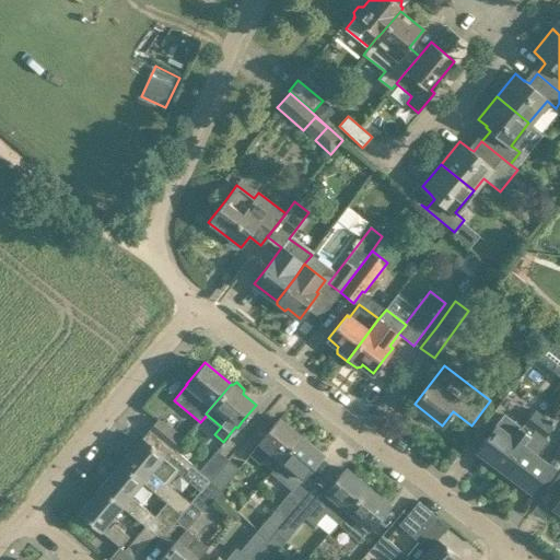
[(491,433),(478,451),(503,470),(523,444),(545,417),(535,410),(524,426),(506,412),(497,424),(491,433)]
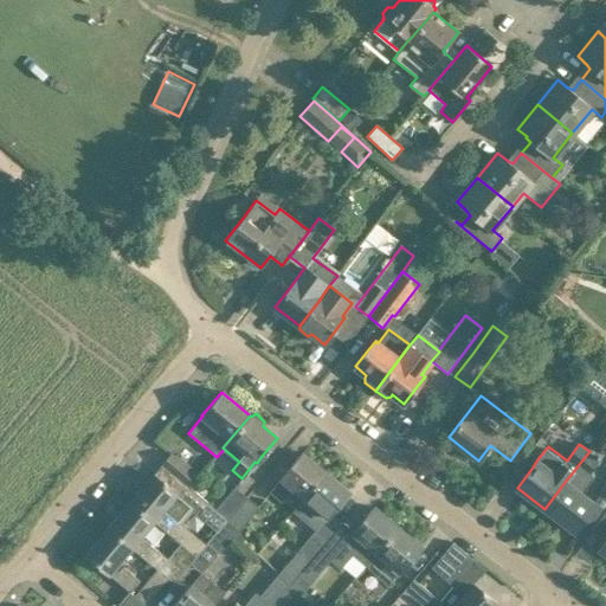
[(594,503),(579,491),(591,476),(588,475),(599,459),(590,451),(566,481),(545,509),(573,530),(594,503)]
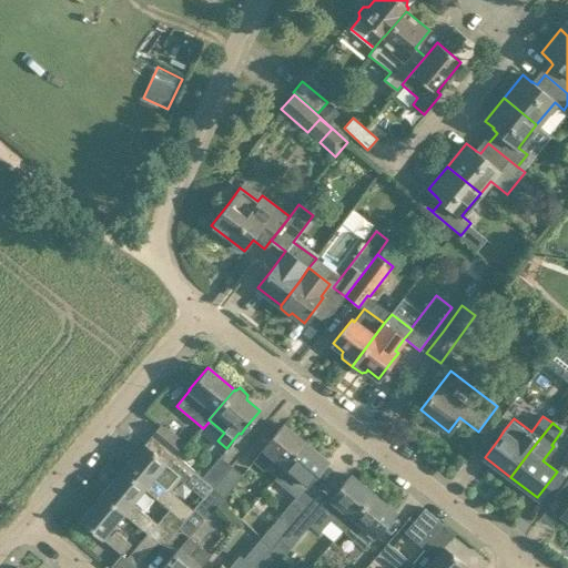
[(160,425),(151,435),(178,457),(185,447),(160,425)]
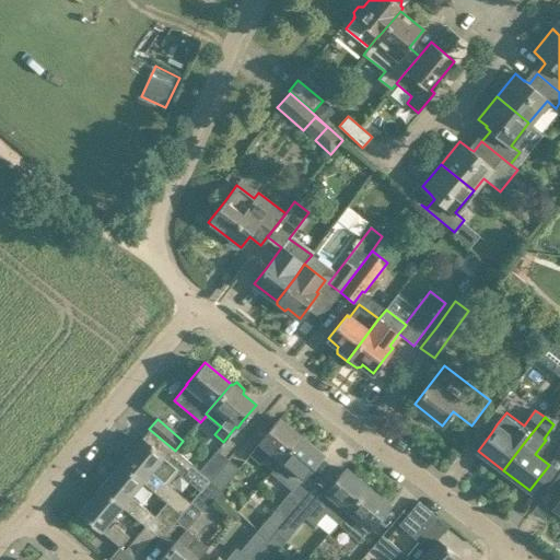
[(268,452),(280,462),(300,438),(279,419),(258,442),(259,442),(249,454),(258,463),(268,452)]
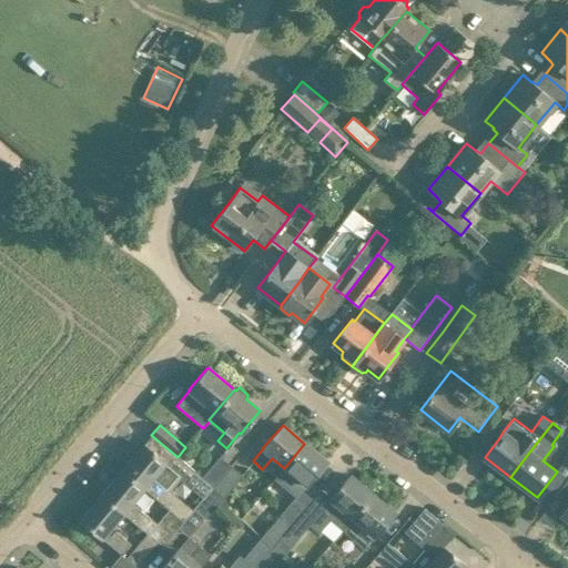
[(151,435),(122,469),(144,488),(183,521),(193,509),(171,492),(182,478),(173,472),(181,460),(178,457),(151,435)]
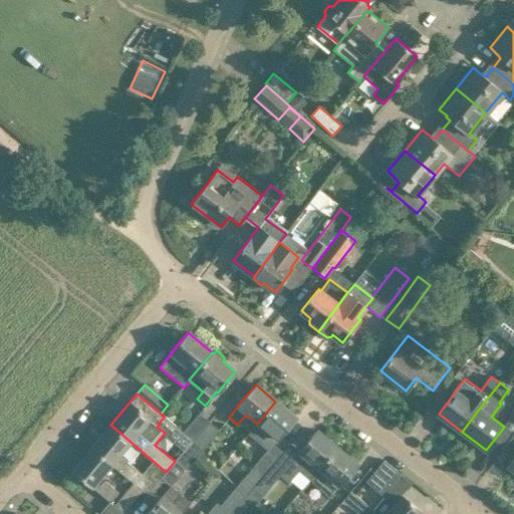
[(295,419),(275,402),(257,424),(248,434),(266,450),(275,440),(276,441),(295,419)]
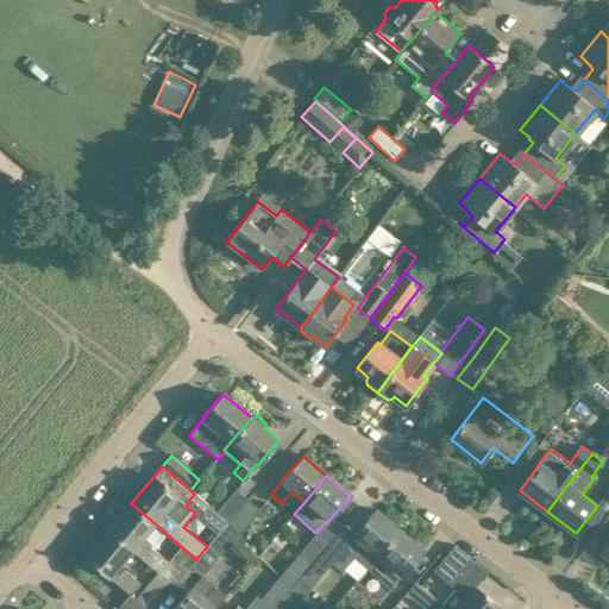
[(227,522),(248,498),(237,489),(226,502),(215,513),(227,522)]
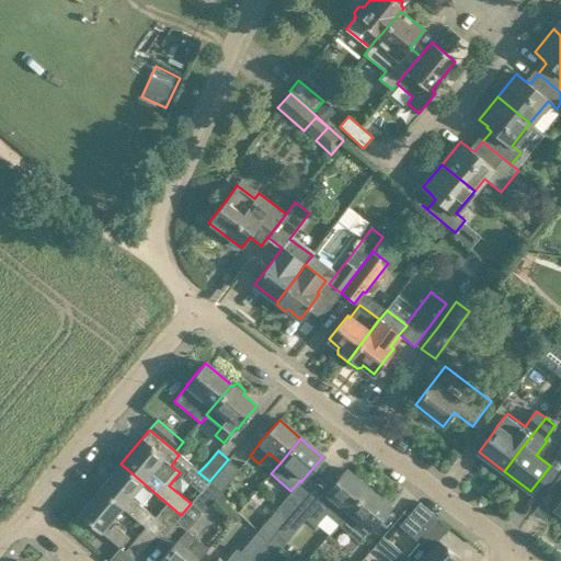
[(240,469),(228,459),(209,481),(220,490),(216,494),(217,495),(240,469)]
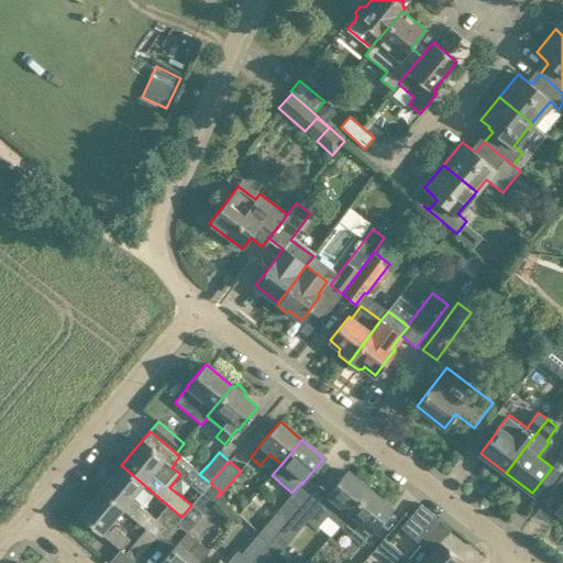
[(131,498),(143,484),(121,465),(100,489),(122,508),(145,528),(155,537),(161,541),(169,531),(131,498)]
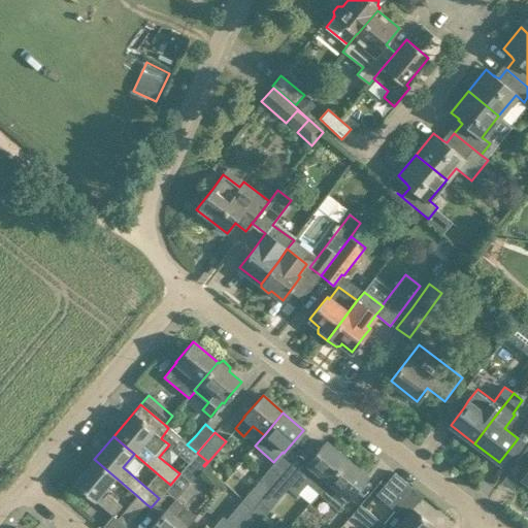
[(294,482),(288,489),(296,496),(306,484),(318,493),(345,459),(325,441),(312,457),(306,464),(306,465),(297,476),(293,482),(294,482)]
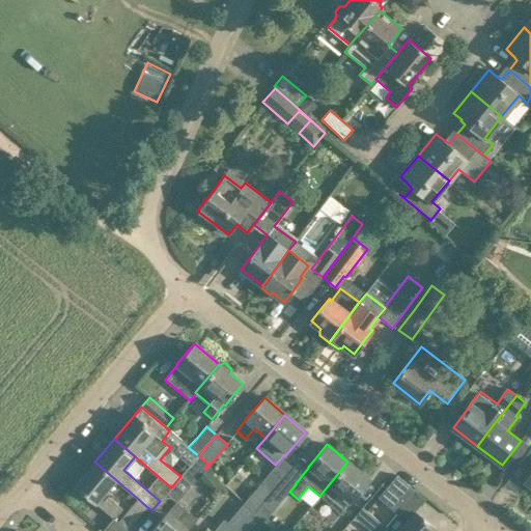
[(530,446),(519,463),(530,472),(525,481),(530,485),(530,446)]
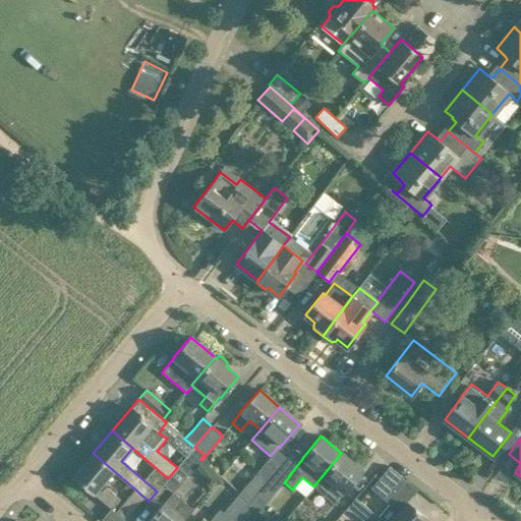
[(194,447),(177,467),(188,476),(201,460),(200,459),(205,455),(194,447)]
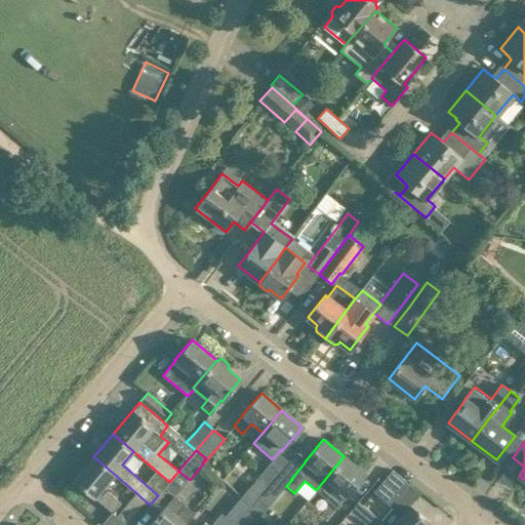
[(98,492),(114,474),(93,456),(74,480),(113,514),(120,503),(106,491),(103,495),(98,492)]
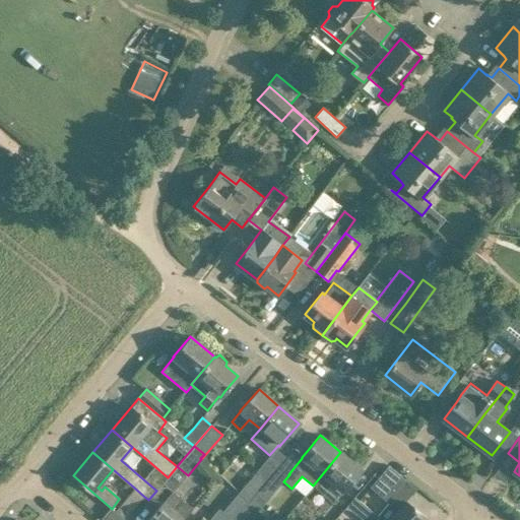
[(361,469),(340,452),(313,485),(323,494),(332,501),(341,491),(342,492),(347,484),(361,469)]
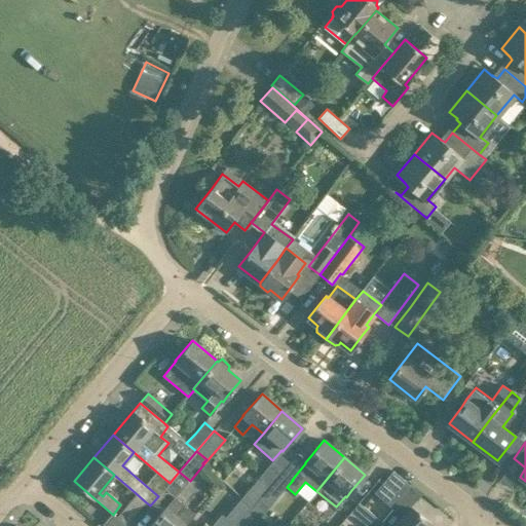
[(253,506),(283,472),(272,462),(251,488),(242,497),(253,506)]
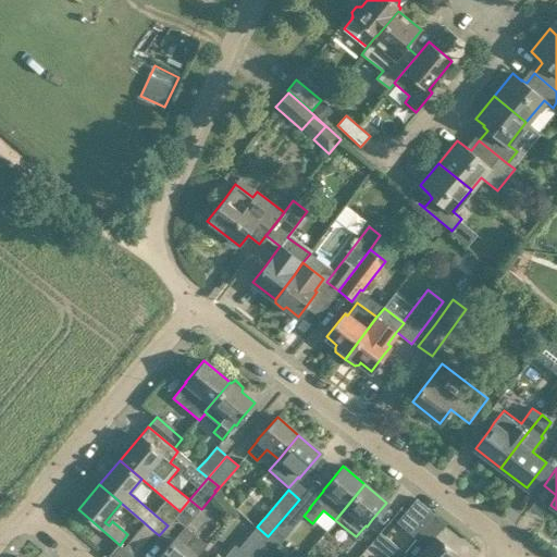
[(248,498),(240,506),(257,523),(264,516),(248,498)]
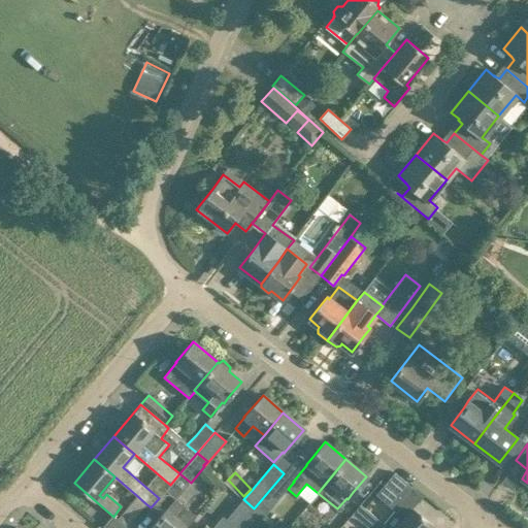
[(395,472),(375,495),(403,518),(394,527),(429,527),(431,526),(401,500),(411,487),(395,472)]
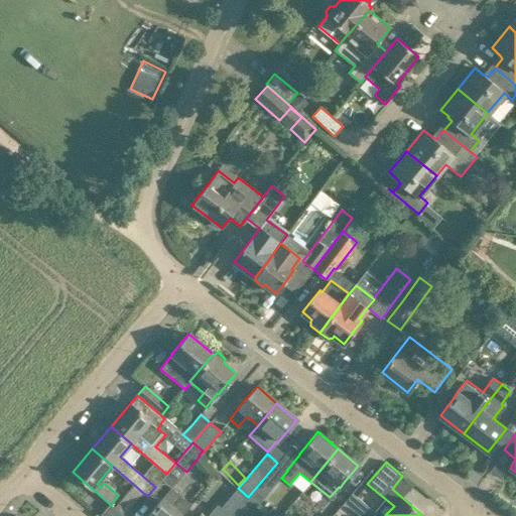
[(287,471),(285,470),(277,463),(248,497),(258,506),(287,471)]
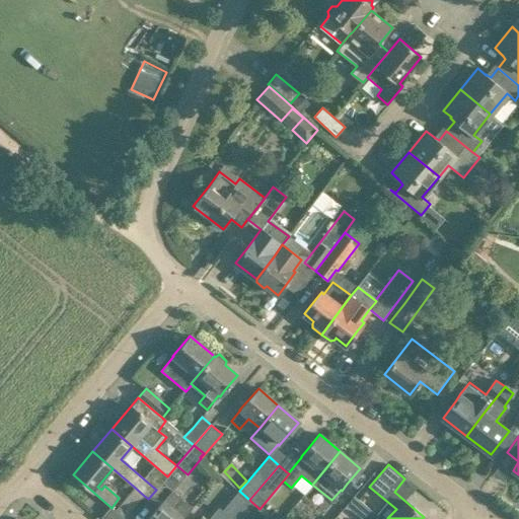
[(124,518),(143,495),(134,487),(115,510),(124,518)]
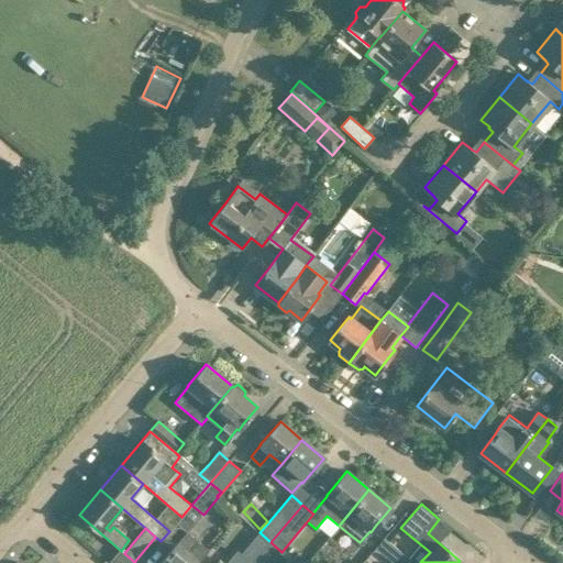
[(252,562),(271,542),(260,532),(241,553),(238,550),(225,562),(224,562),(220,560),(217,562),(198,562),(197,562),(252,562)]
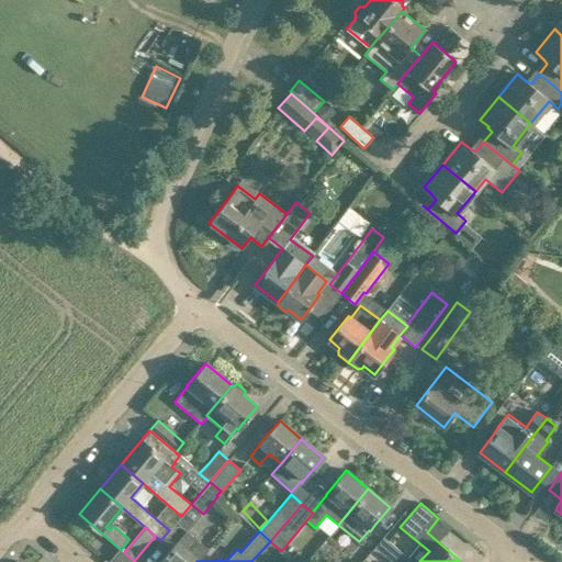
[(197,561),(198,561),(208,550),(187,532),(177,544),(176,543),(159,561),(197,561)]
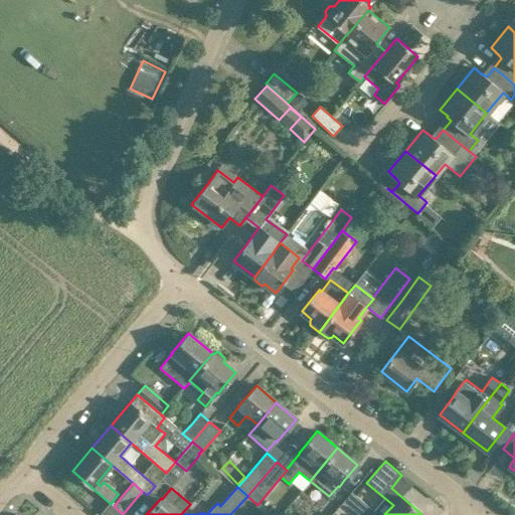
[(247,496),(230,514),(247,514),(258,505),(247,496)]
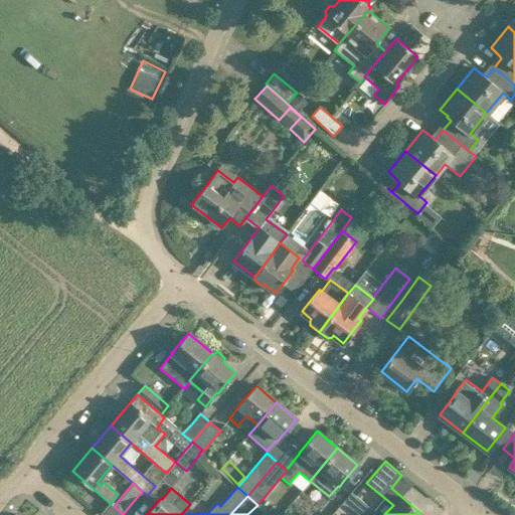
[(377,514),(373,511),(355,496),(348,505),(359,514),(377,514)]
